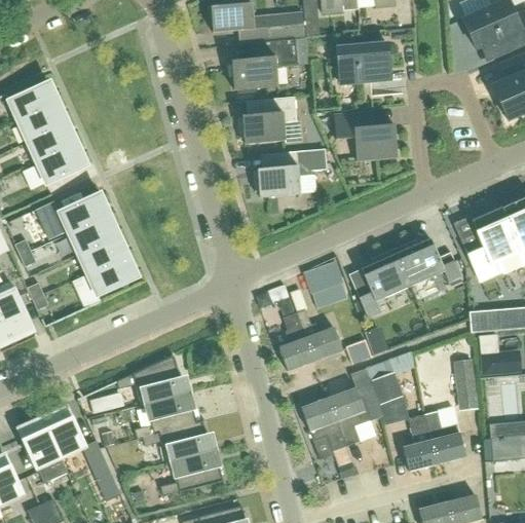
[(95,0),(78,4),(80,15),(102,9),(99,0),(95,0)]
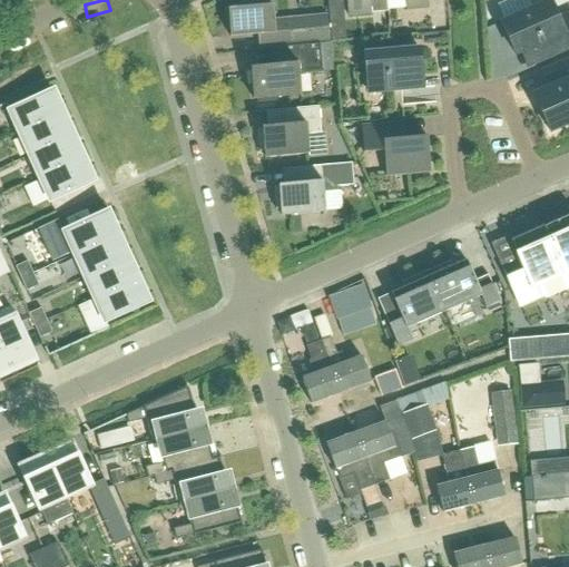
[(227,7),(231,35),(257,32),(258,46),(330,39),(327,13),(274,18),(273,3),(252,5),(249,0),(243,0),(227,7)]
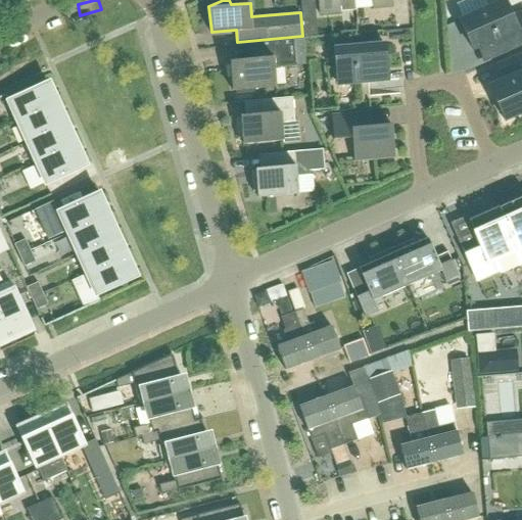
[(300,0),(302,11),(315,10),(314,0),(300,0)]
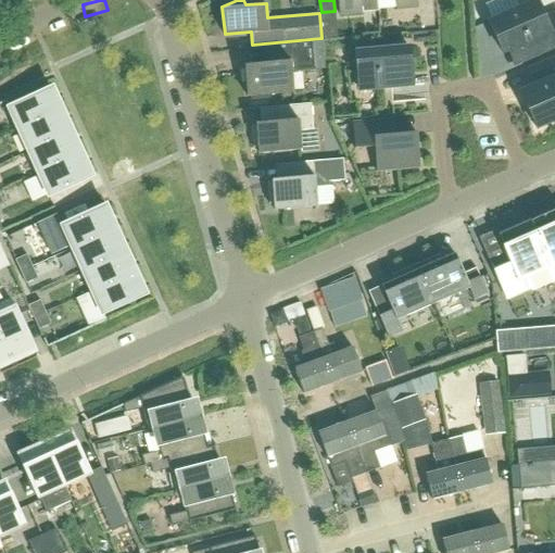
[(338,0),(340,13),(363,11),(362,0),(338,0)]
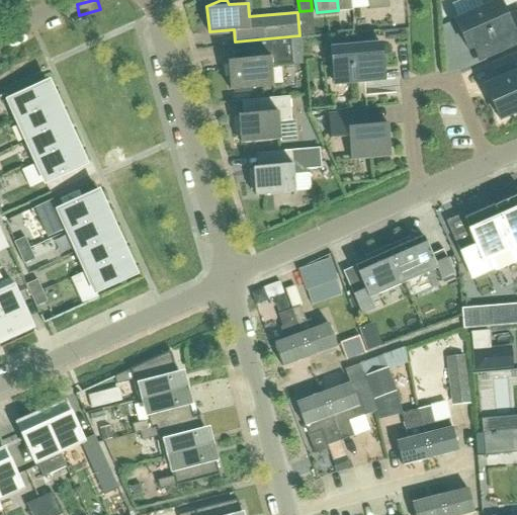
[(516,10),(507,15),(500,0),(498,0),(455,18),(468,48),(492,37),(498,51),(516,41),(516,10)]
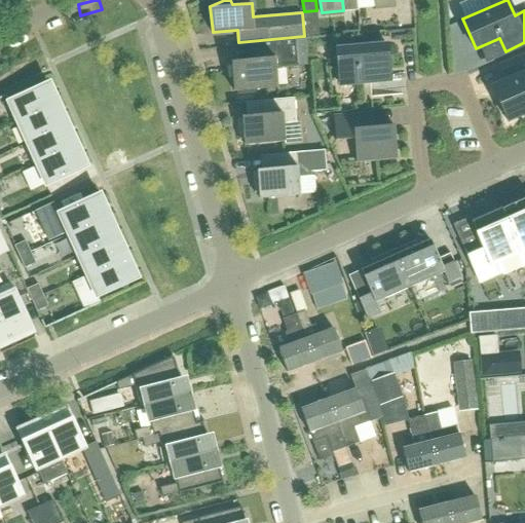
[(255,90),(255,86),(277,84),(276,67),(298,65),(295,38),(263,41),(265,58),(231,61),(233,88),(237,88),(238,92),(255,90)]
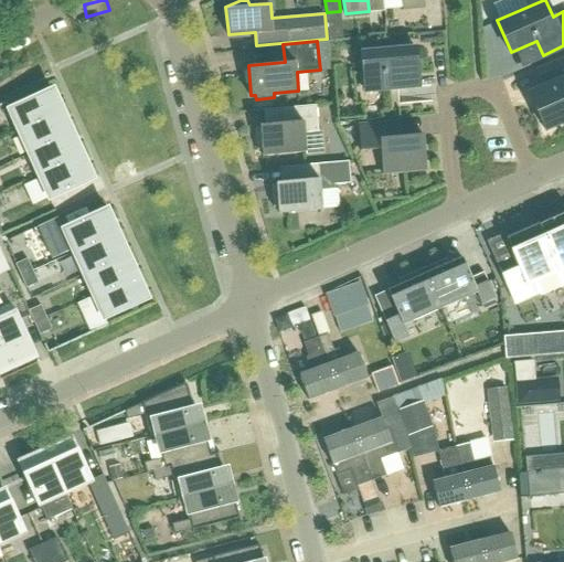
[(365,91),(419,85),(415,45),(361,51),(365,91)]
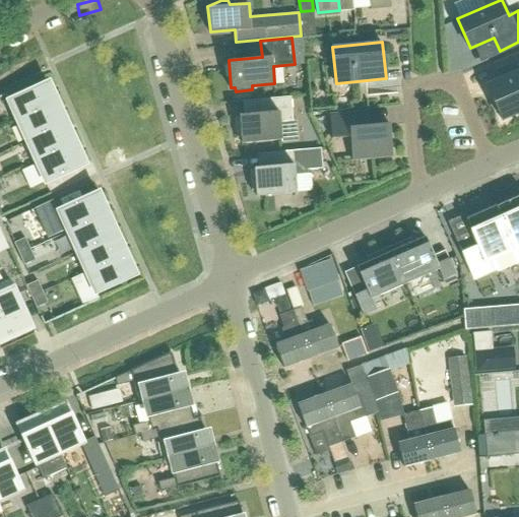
[(501,117),(518,108),(518,52),(496,63),(503,79),(487,85),(501,117)]
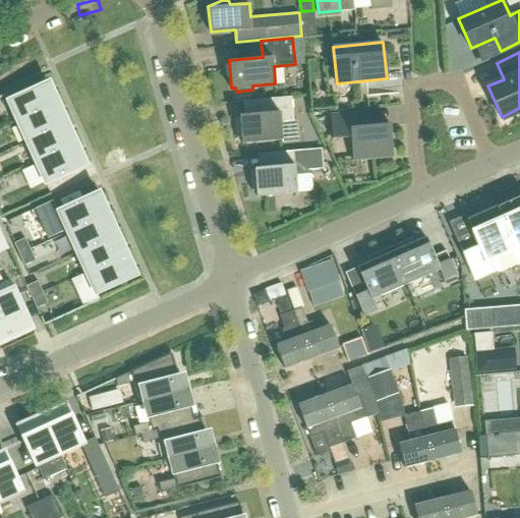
[(18,120),(57,103),(56,100),(48,81),(44,83),(10,99),(8,100),(18,120)]
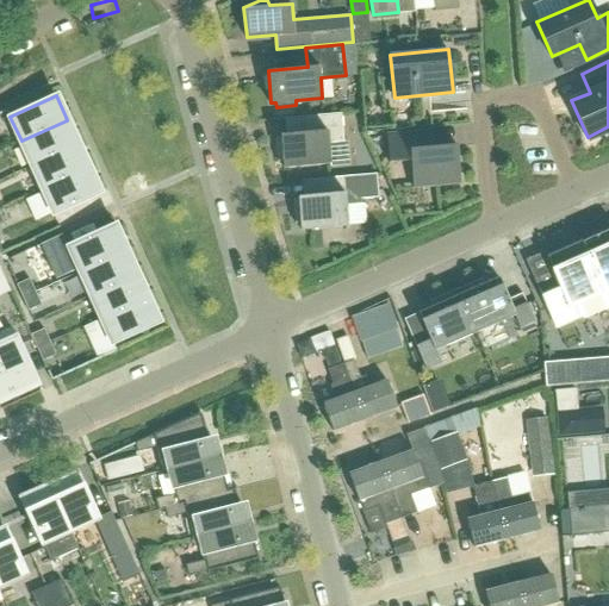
[(330,162),(329,141),(343,139),(341,112),(310,114),(311,131),(280,133),(280,136),(275,136),(278,160),(283,160),(284,166),(330,162)]
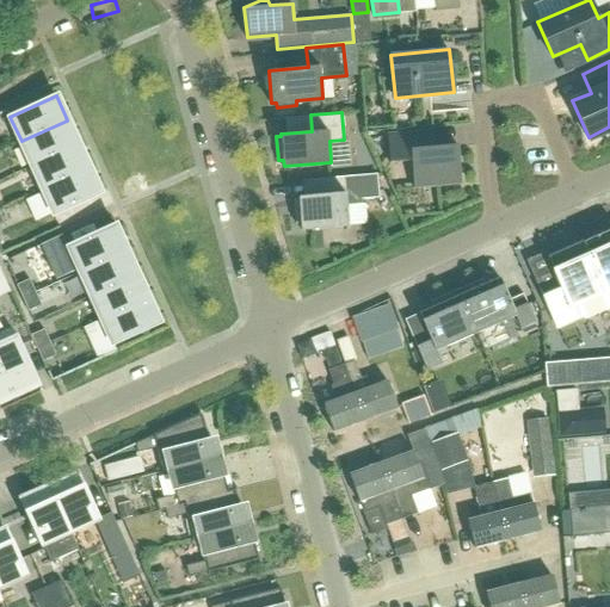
[(22,141),(32,165),(78,143),(67,121),(22,141)]
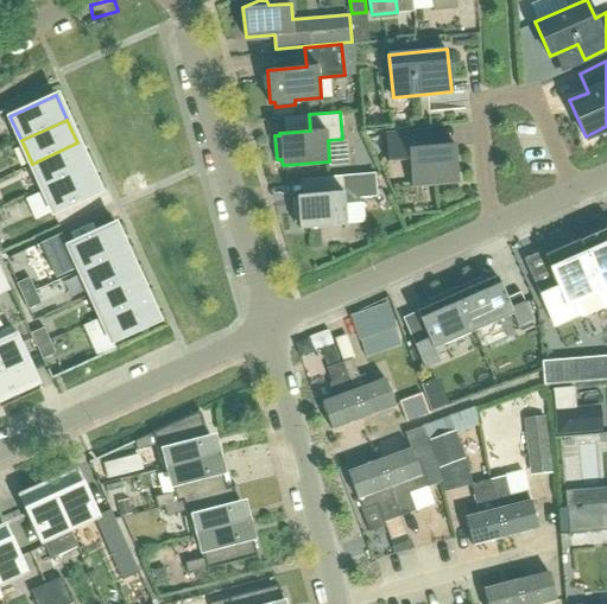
[(432,145),(430,128),(386,133),(389,160),(410,158),(412,185),(459,180),(456,144),(432,145)]
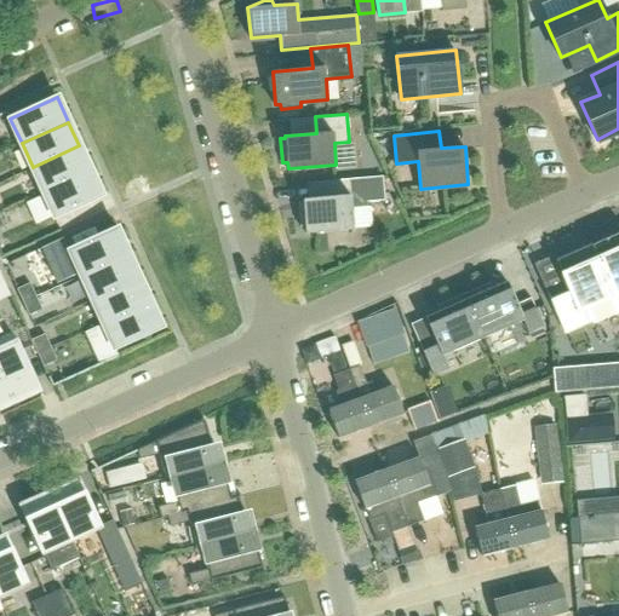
[(79,145),(33,167),(43,191),(90,170),(79,145)]
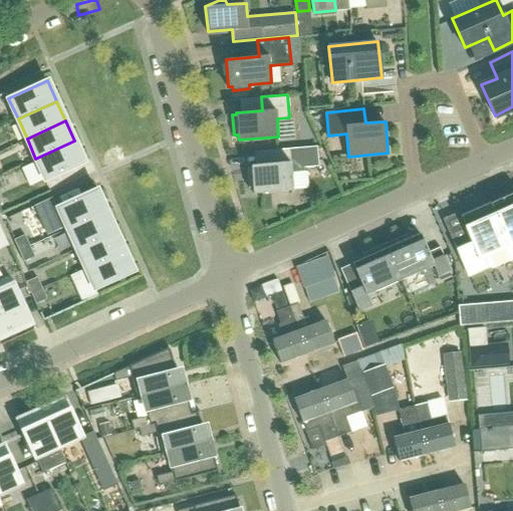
[(74,141),(35,159),(45,179),(84,162),(74,141)]
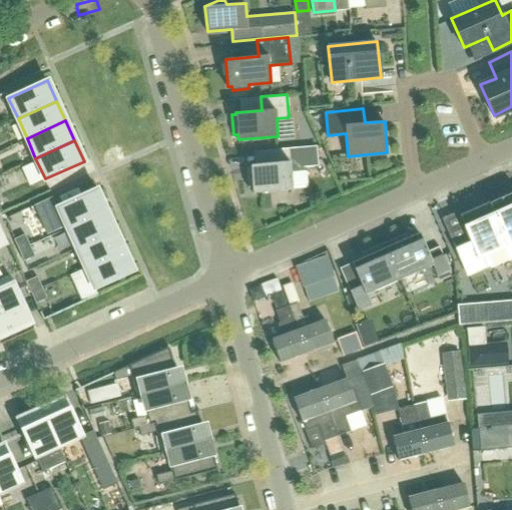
[(293,188),(291,170),(304,169),(302,146),(275,148),(277,162),(250,165),(250,166),(246,166),(248,187),(252,186),(252,191),(293,188)]
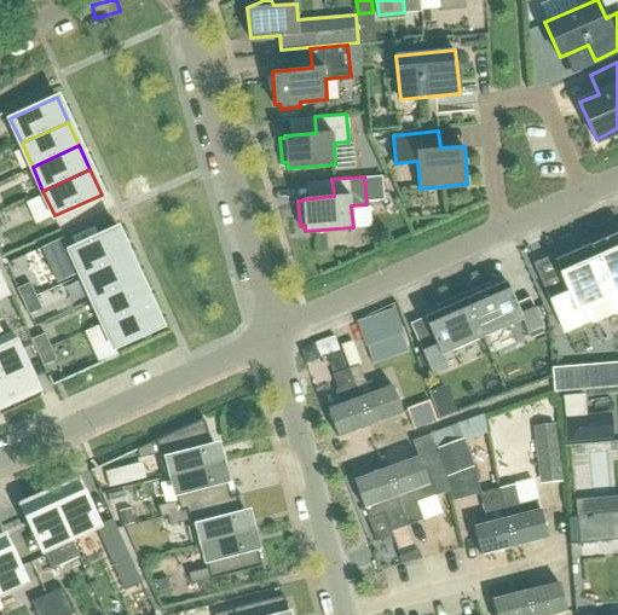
[(589,243),(617,307),(617,225),(601,232),(604,237),(589,243)]
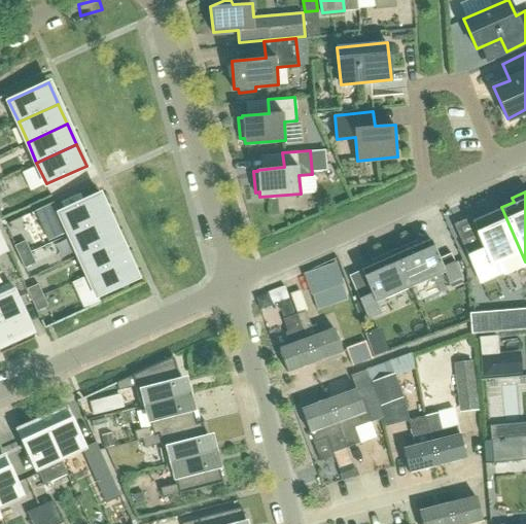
[(59,212),(69,234),(109,215),(99,195),(59,212)]
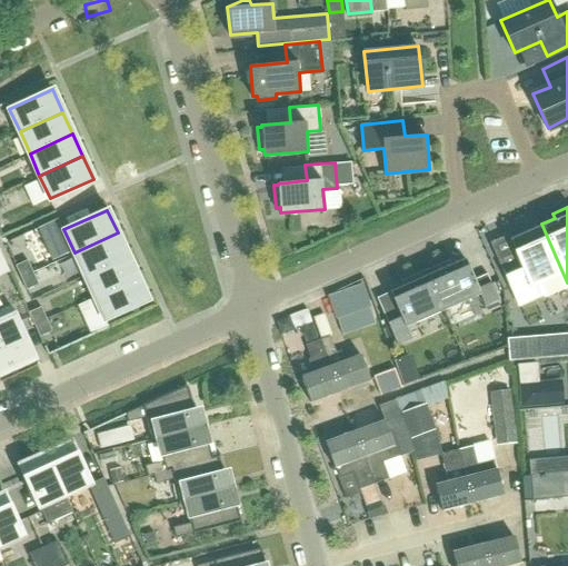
[(545,296),(567,285),(567,283),(541,224),(529,229),(527,225),(508,234),(520,261),(504,268),(519,304),(544,294),(545,296)]
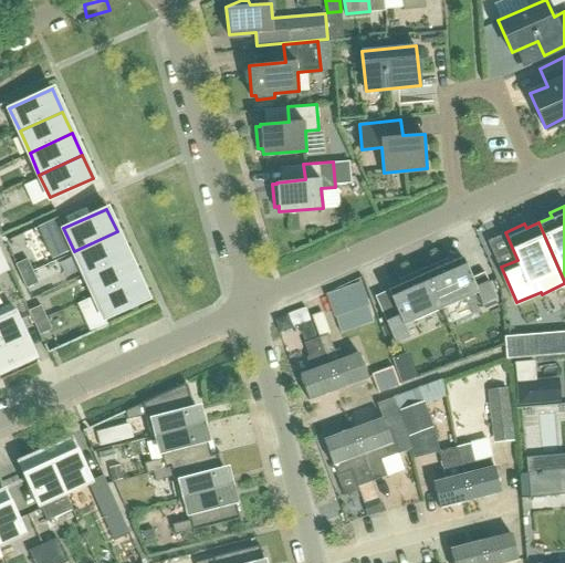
[(74,251),(84,272),(127,253),(117,231),(74,251)]
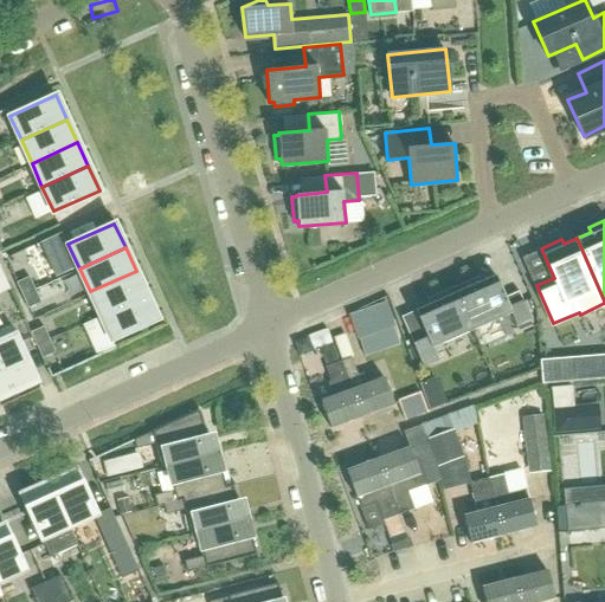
[(0,292),(11,287),(0,263),(0,292)]
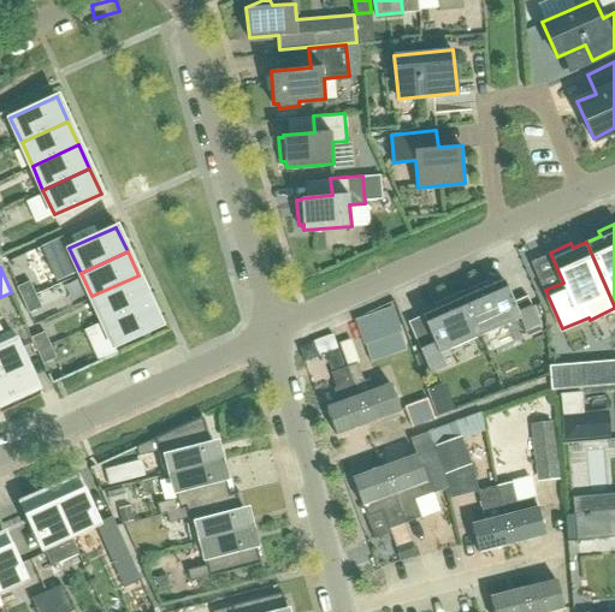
[(92,296),(102,320),(149,298),(139,275),(92,296)]
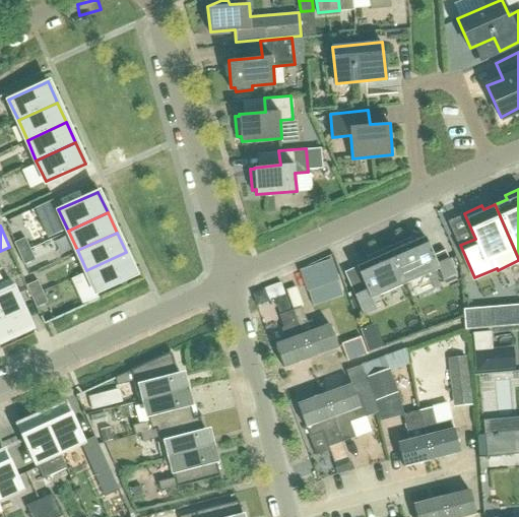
[(410,237),(389,246),(405,282),(439,267),(444,278),(456,273),(446,249),(434,254),(426,235),(412,241),(410,237)]
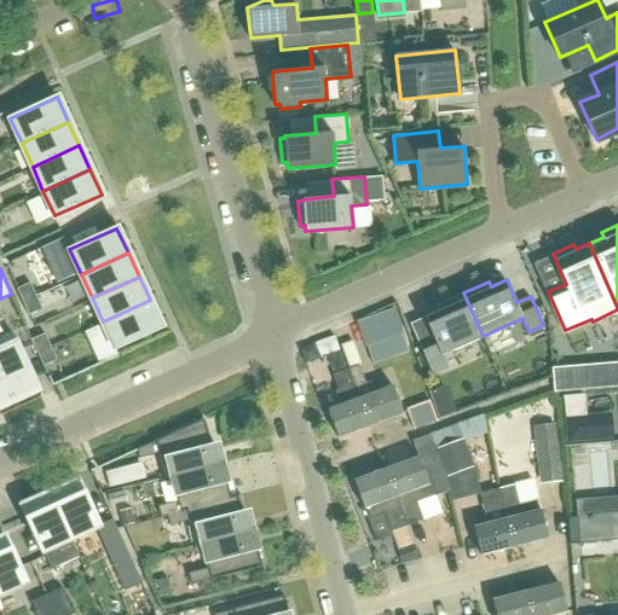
[(17,286),(23,300),(36,294),(30,282),(17,286)]
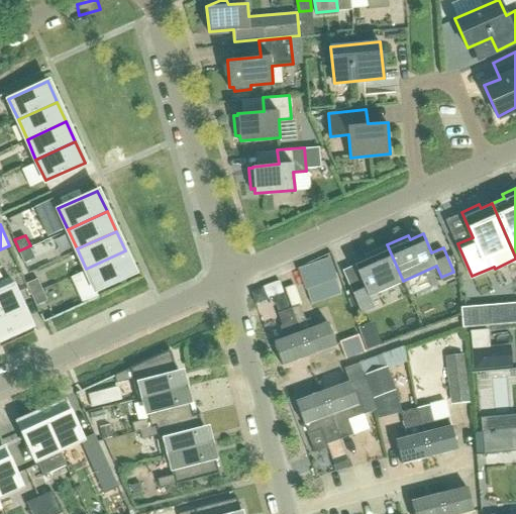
[(403,281),(387,244),(366,254),(368,259),(354,264),(363,283),(351,288),(362,312),(375,306),(370,295),(403,281)]
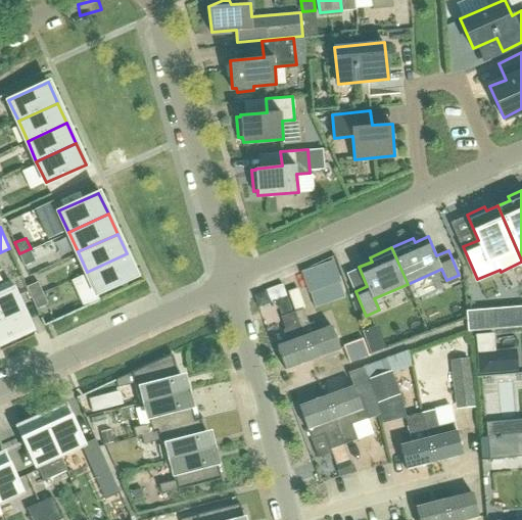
[(31,248),(19,253),(25,265),(36,260),(31,248)]
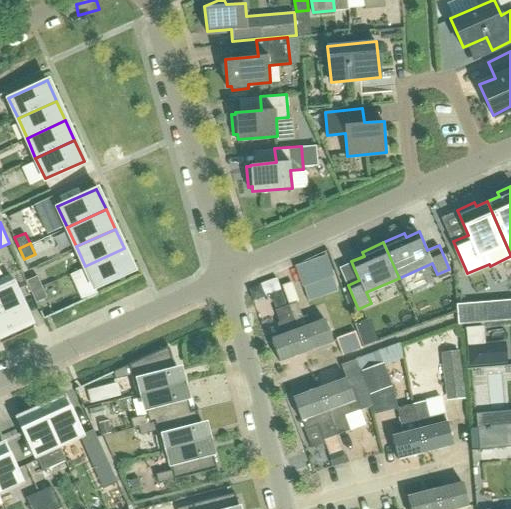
[(124,248),(85,266),(94,287),(95,286),(129,271),(133,269),(125,251),(124,248)]
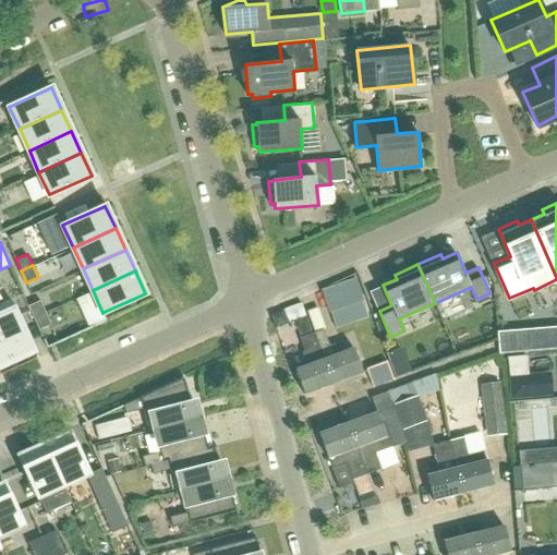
[(319,290),(327,310),(359,298),(351,278),(319,290)]
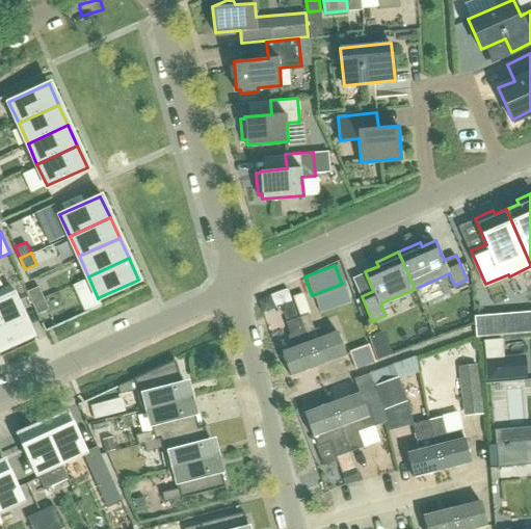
[(0,288),(0,318),(10,343),(14,342),(14,341),(32,333),(30,329),(10,284),(0,288)]
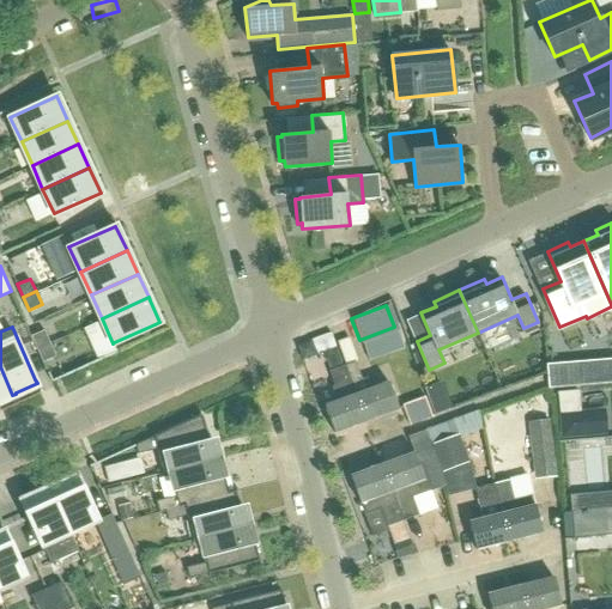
[(337,354),(350,349),(341,327),(328,332),(337,354)]
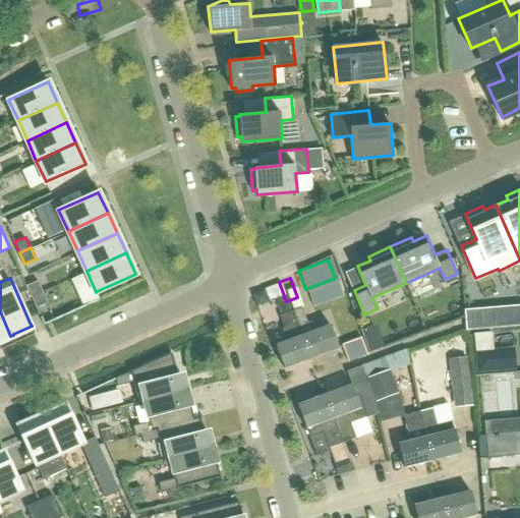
[(32,295),(43,290),(38,279),(33,282),(27,284),(26,284),(32,295)]
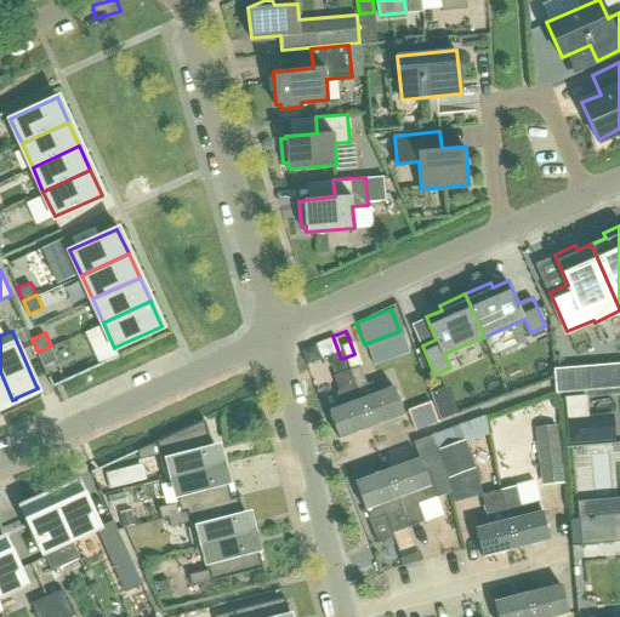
[(301,347),(302,349),(310,370),(329,363),(320,341),(301,347)]
